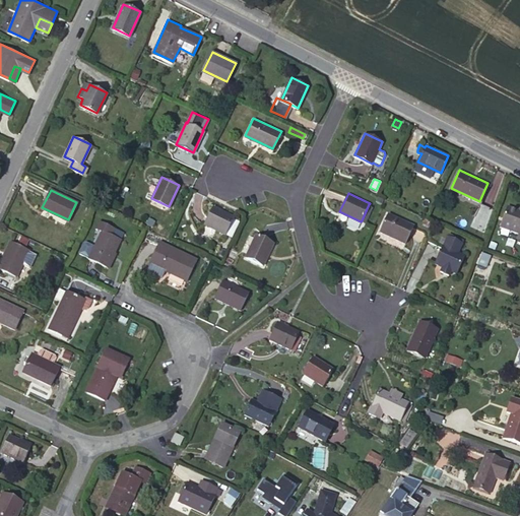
[(494,207),(482,202),(471,226),(483,231),(494,207)]
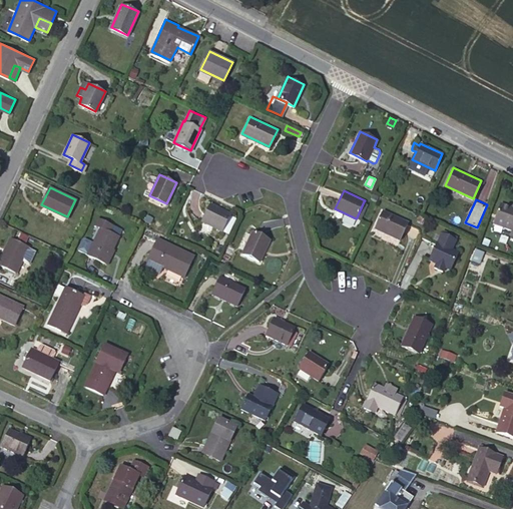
[(364,201),(357,217),(360,219),(368,202),(364,201)]
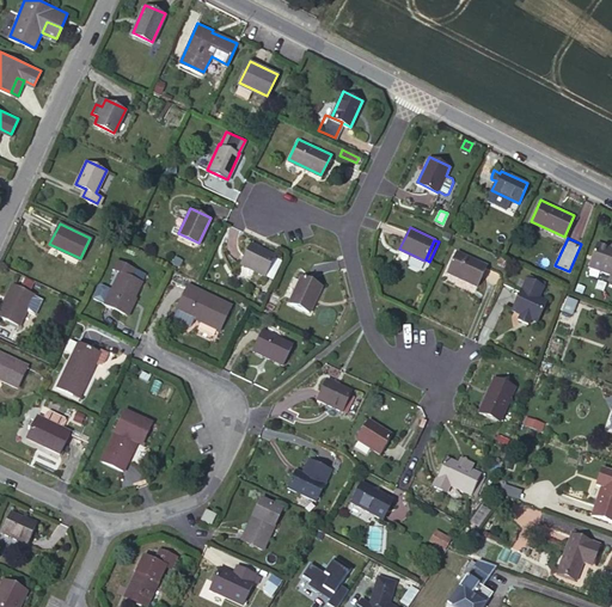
[(611,246),(598,240),(589,264),(610,271),(609,276),(611,277),(611,246)]
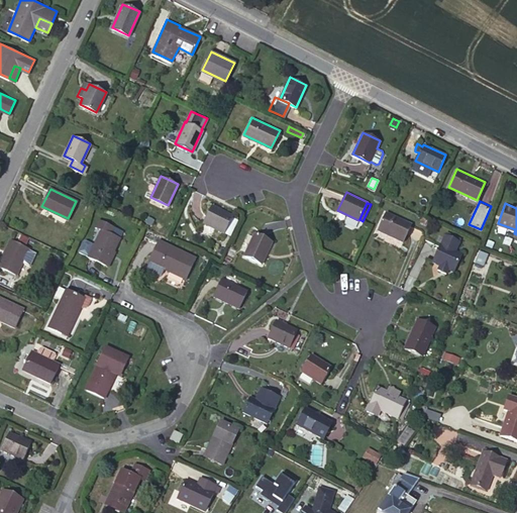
[(232,214),(211,205),(203,222),(224,232),(224,231),(231,215),(232,214)]
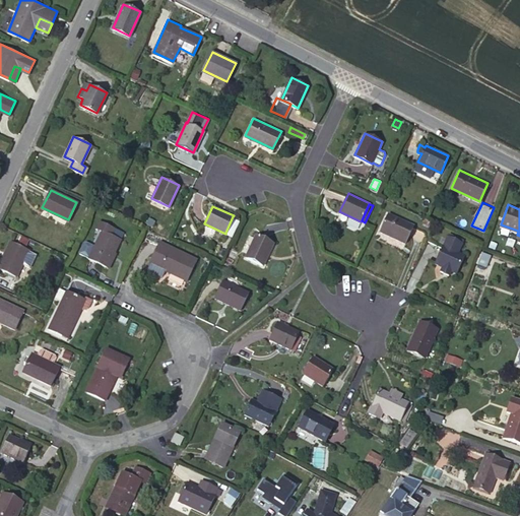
[(413,224),(388,213),(380,230),(405,241),(413,224)]
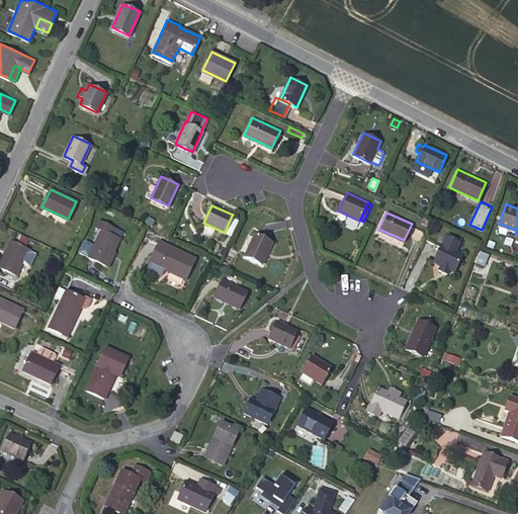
[(232,235),(239,219),(232,216),(225,232),(232,235)]
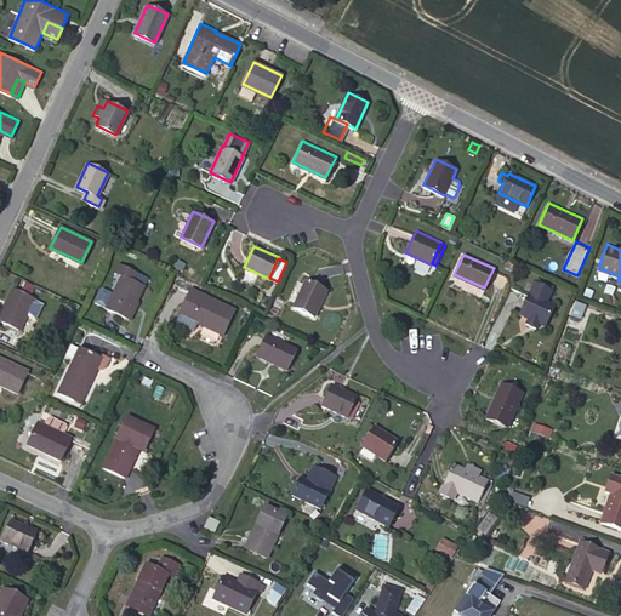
[(131,280),(136,272),(118,263),(114,273),(121,277),(107,307),(129,317),(143,286),(131,280)]
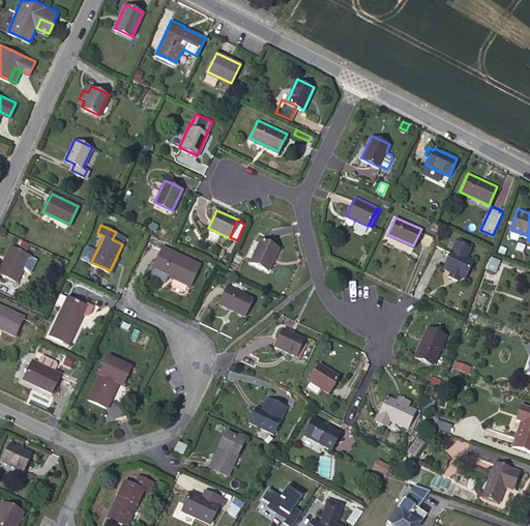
[(125,236),(116,232),(112,239),(122,244),(125,236)]
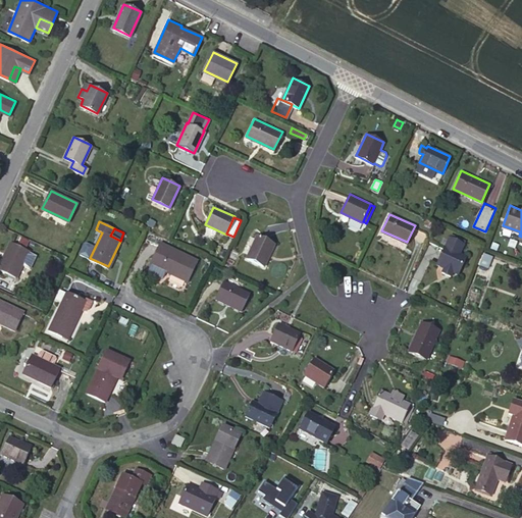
[(465,240),(451,234),(450,237),(464,243),(465,240)]
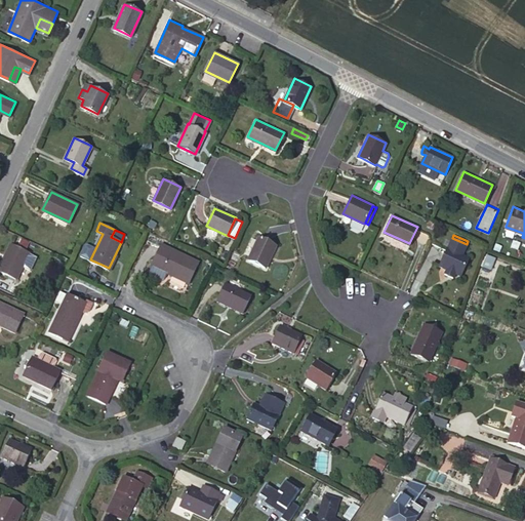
[(276,244),(258,237),(248,259),(266,268),(276,244)]
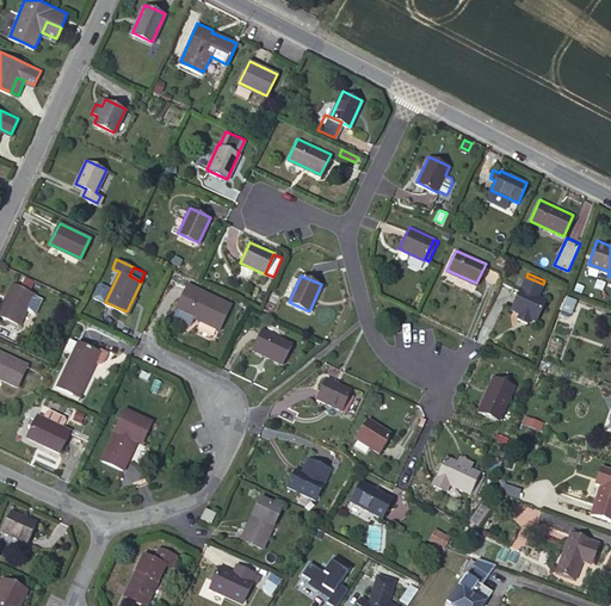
[(543,284),(526,277),(512,308),(520,311),(518,317),(528,322),(530,316),(537,320),(545,298),(538,295),(543,284)]
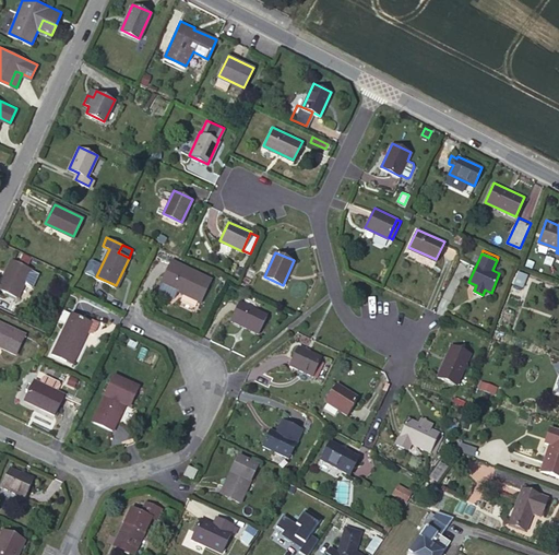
[(30,269),(12,260),(0,284),(0,286),(16,295),(30,269)]
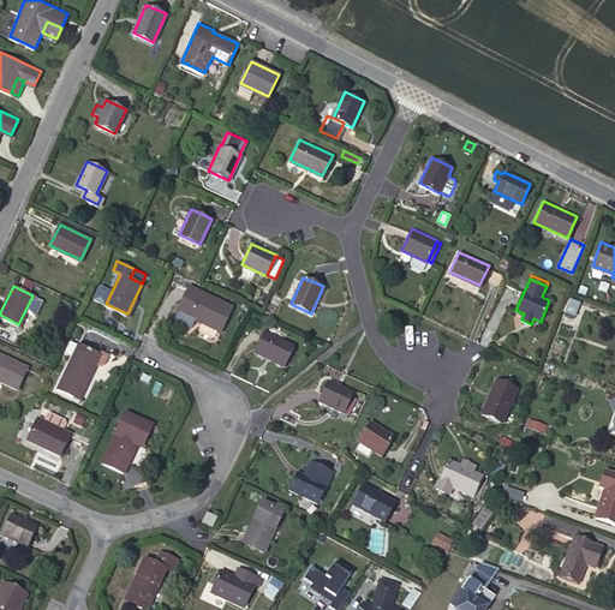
[(174,316),(175,320),(187,326),(191,324),(195,317),(220,330),(231,306),(187,286),(177,309),(178,310),(174,316)]
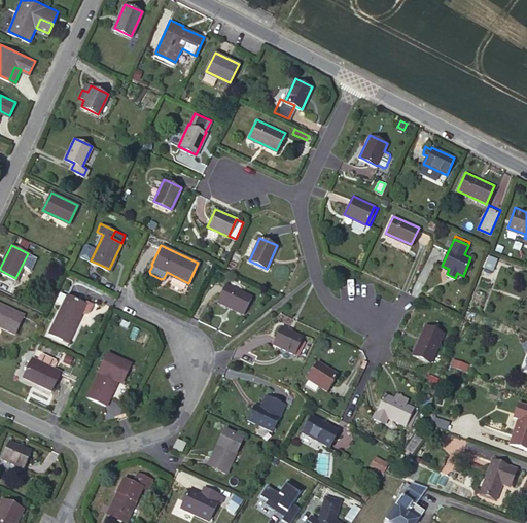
[(251,295),(226,283),(218,302),(243,313),(251,295)]
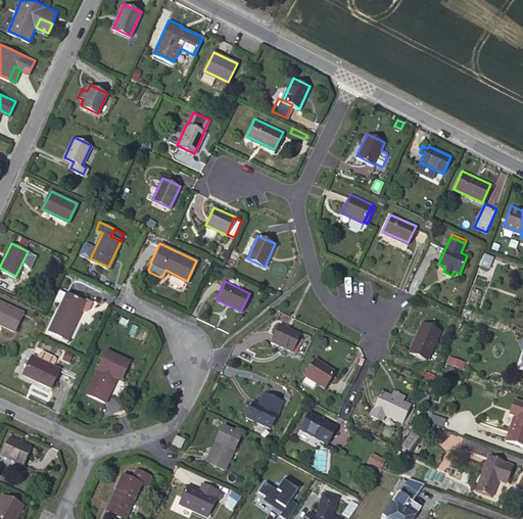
[(73,327),(79,315),(78,314),(81,309),(84,310),(87,310),(89,309),(93,300),(86,296),(85,299),(67,291),(49,329),(62,335),(67,325),(73,327)]
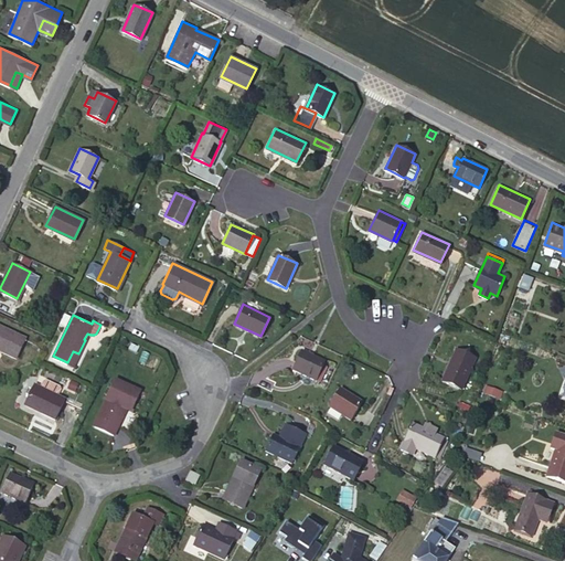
[(24,336),(0,324),(0,347),(2,349),(1,350),(16,356),(24,336)]
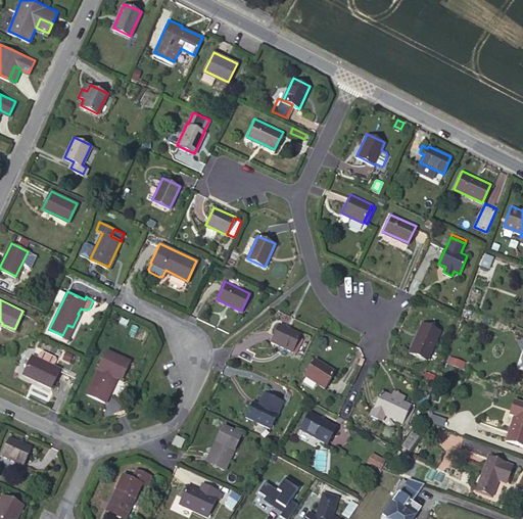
[(440,330),(423,322),(410,350),(428,358),(440,330)]
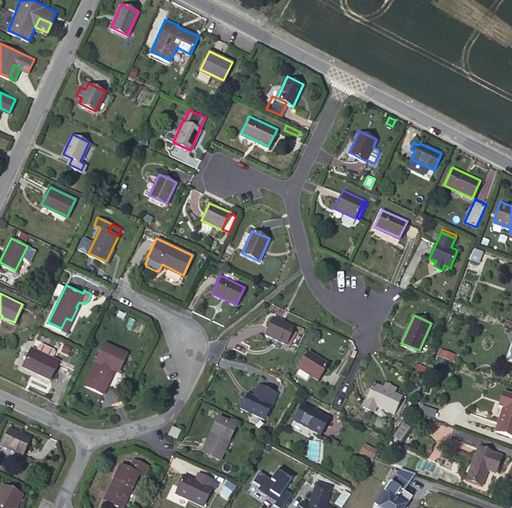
[(293,325),(273,316),(266,333),(285,342),(293,325)]
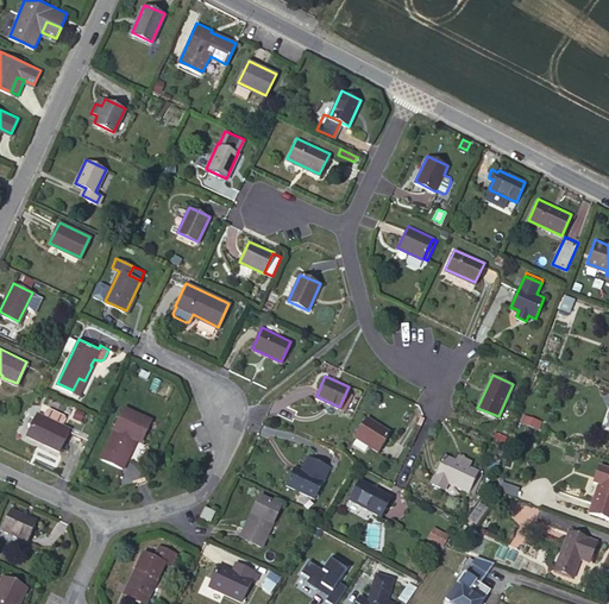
[(85,381),(79,378),(73,390),(79,394),(85,381)]
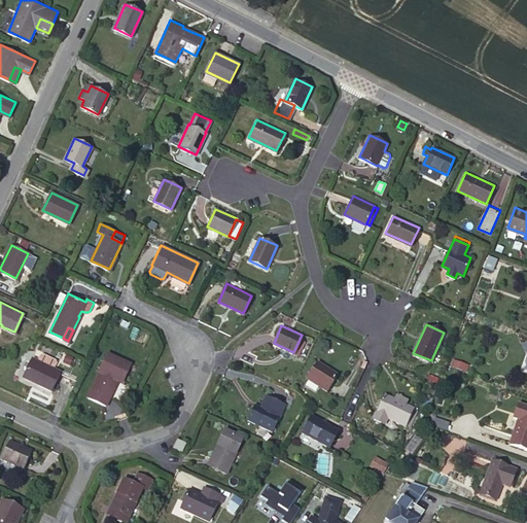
[(42,352),(40,353),(37,359),(54,367),(57,360),(56,358),(42,352)]
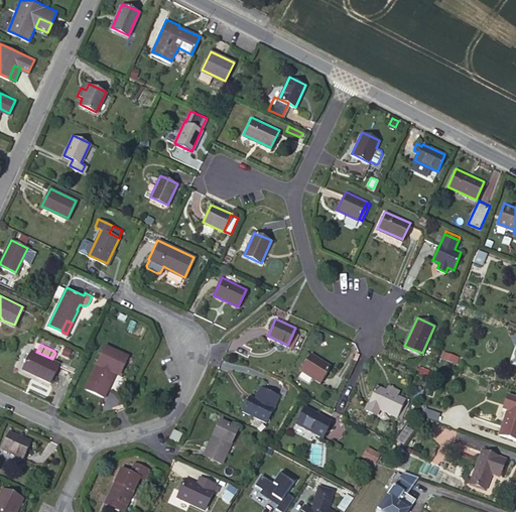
[(126,356),(105,346),(87,387),(104,395),(115,370),(119,372),(126,356)]
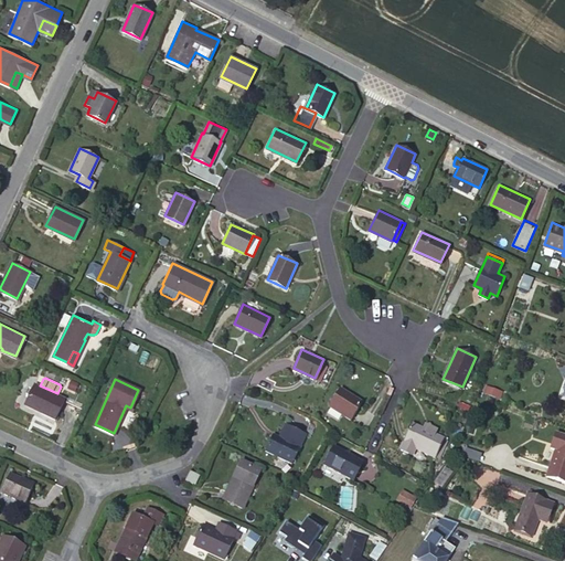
[(55,417),(65,397),(57,393),(40,385),(34,382),(24,402),(55,417)]
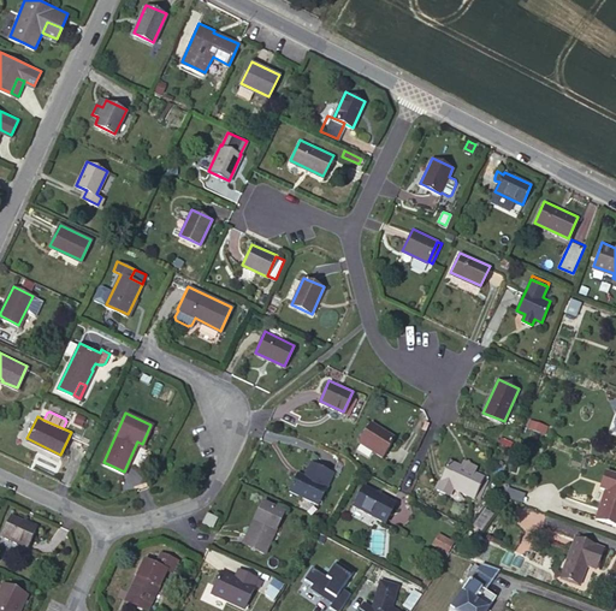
[(395,437),(371,422),(359,442),(383,455),(395,437)]
